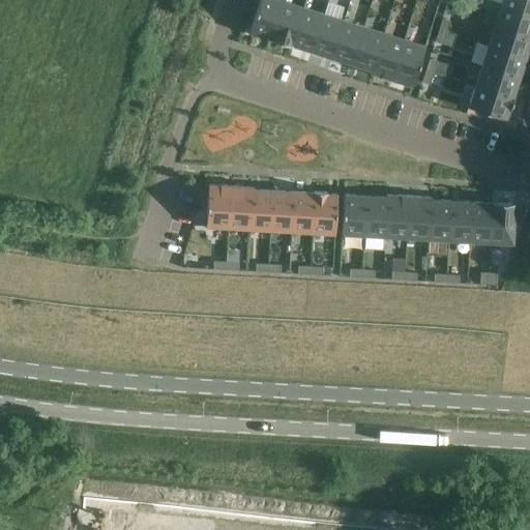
[(270,39),(283,1),(278,0),(259,0),(249,32),(270,38),(270,39)]
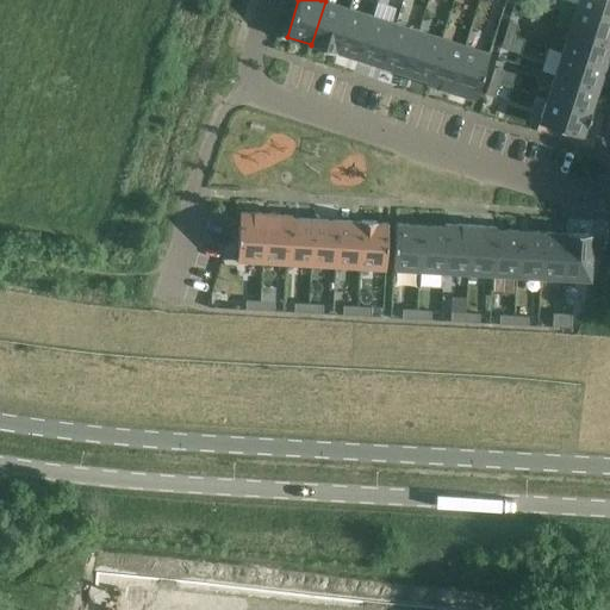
[(609,17),(609,0),(578,0),(576,7),(609,17)]
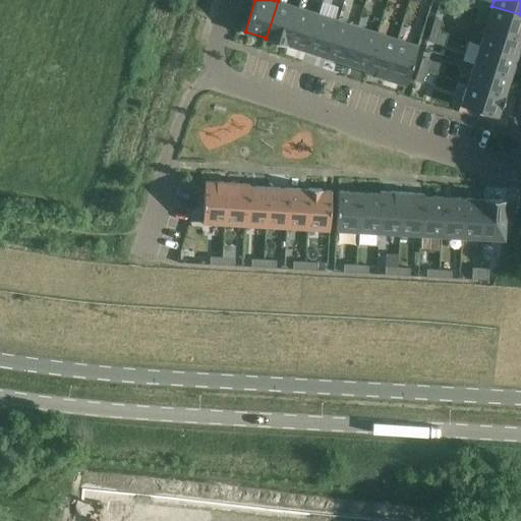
[(286,45),(298,7),(278,1),(266,39),(266,38),(265,40),(286,46),(287,45),(286,45)]
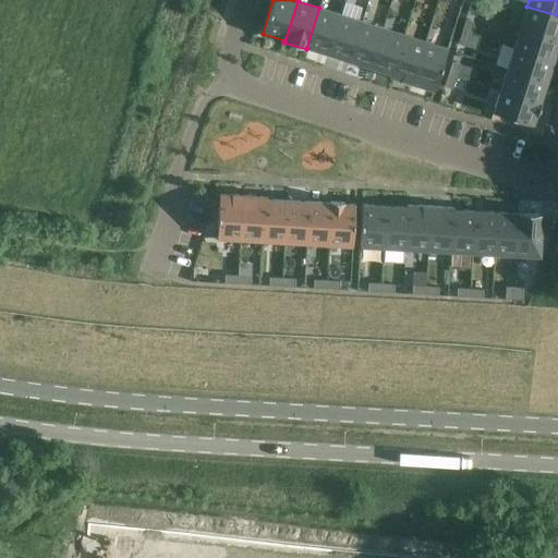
[(557,15),(526,7),(520,27),(557,39),(557,15)]
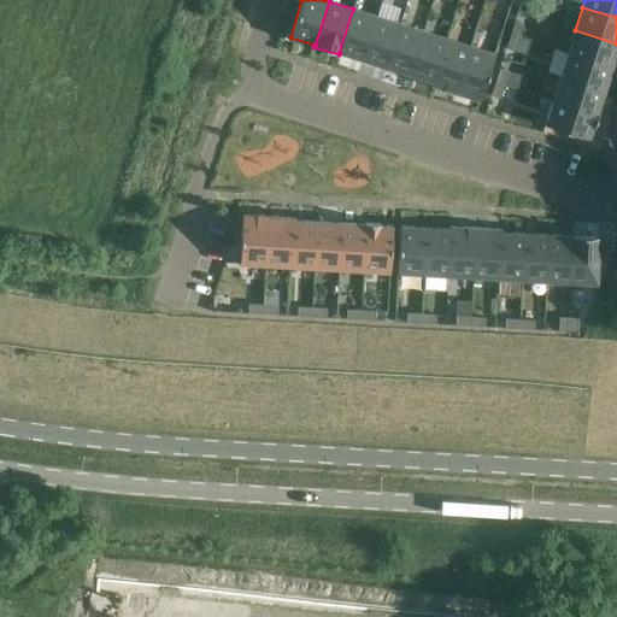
[(362,60),(376,17),(353,9),(339,53),(340,53),(362,60)]
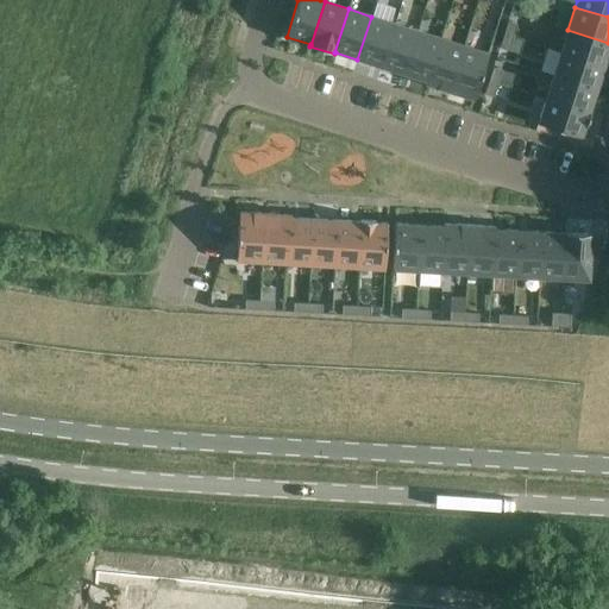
[(381,67),(394,24),(371,17),(357,60),(381,67)]
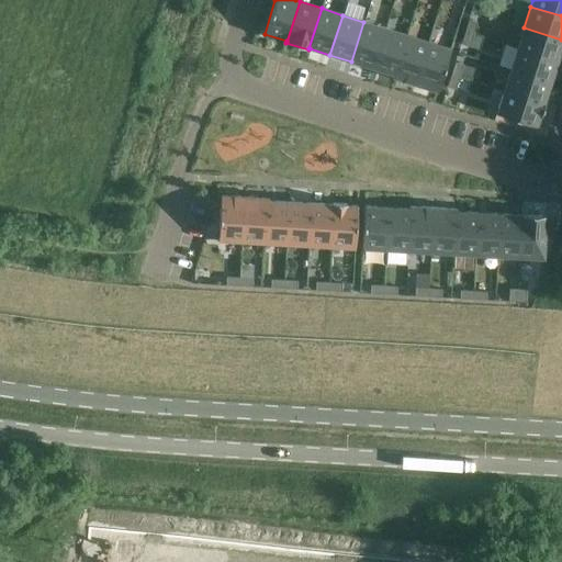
[(473,35),(478,22),(469,20),(464,32),(473,35)]
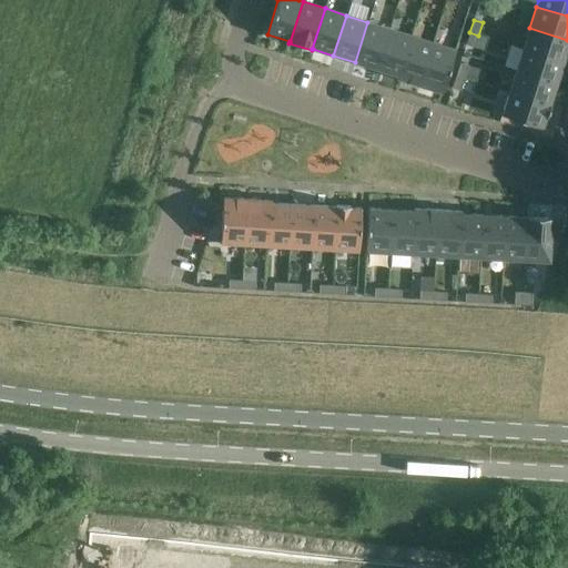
[(376,69),(389,29),(367,22),(355,62),(376,69)]
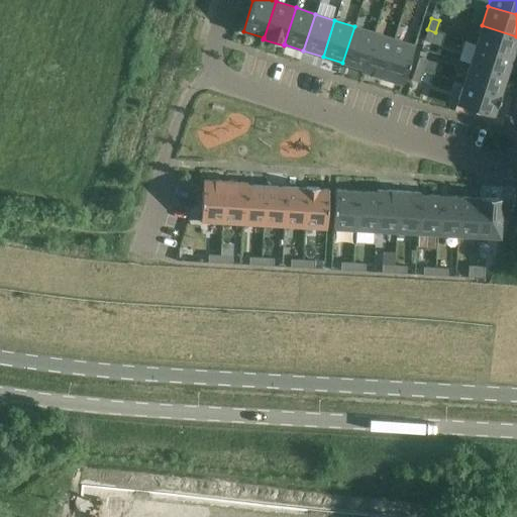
[(476,44),(512,57),(516,41),(516,36),(482,25),(476,44)]
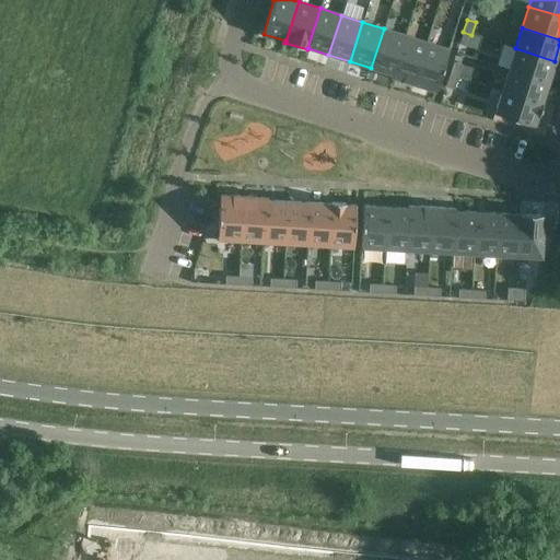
[(393,76),(405,35),(384,28),(371,68),(392,74),(393,76)]
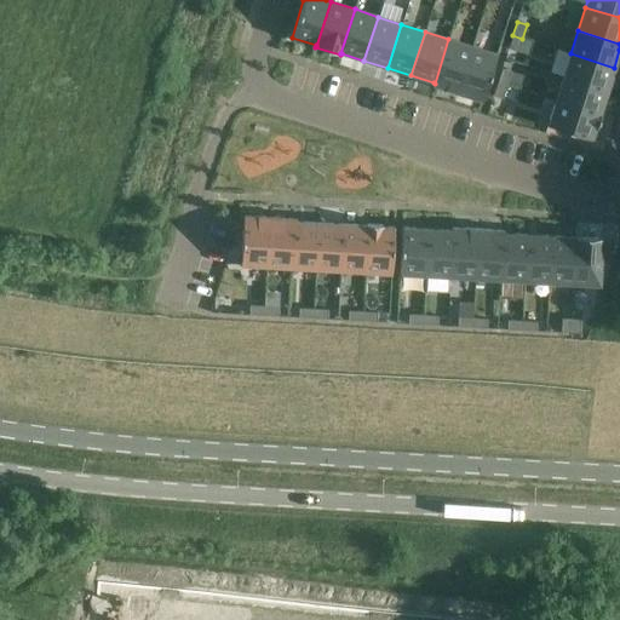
[(517,52),(522,39),(512,35),(509,50),(517,52)]
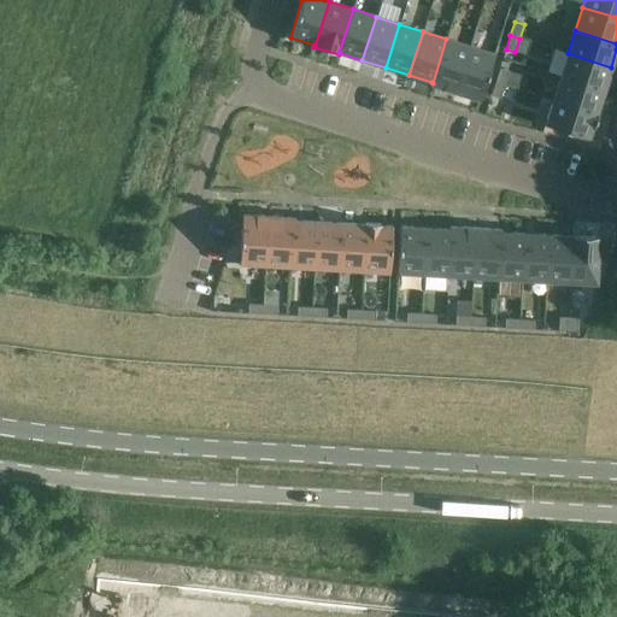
[(454,93),(470,46),(446,39),(433,83),(432,82),(430,86),(454,93)]
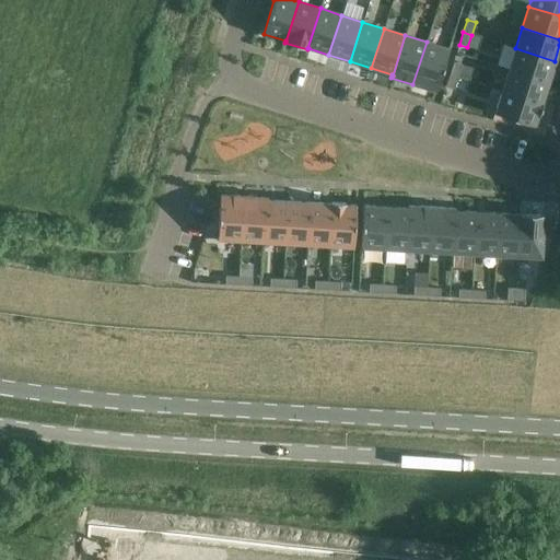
[(435,91),(448,49),(427,42),(412,84),(435,91)]
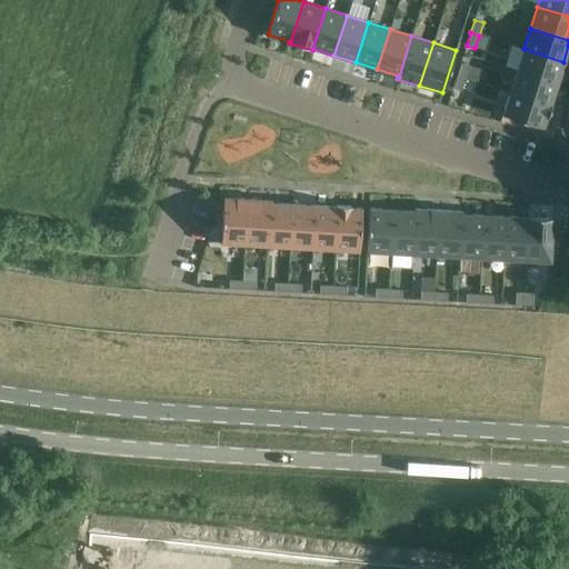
[(563,62),(523,49),(517,71),(557,83),(563,62)]
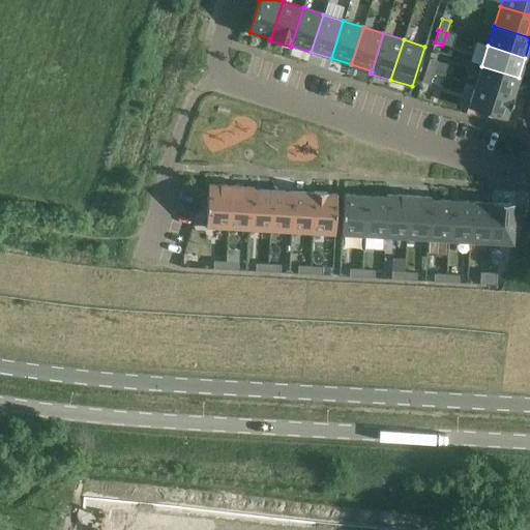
[(434,72),(437,61),(429,58),(425,70),(434,72)]
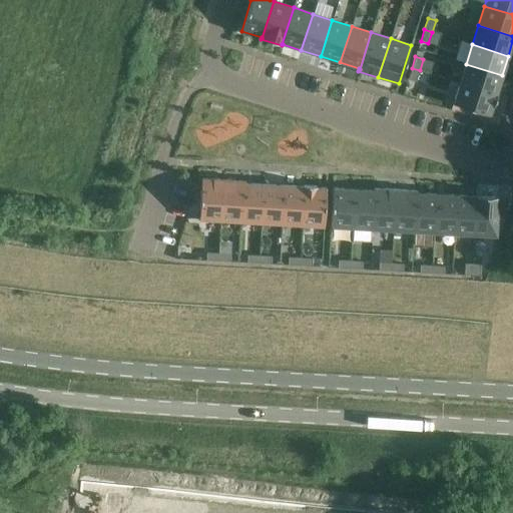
[(496,94),(502,75),(466,64),(459,83),(496,95),(496,94)]
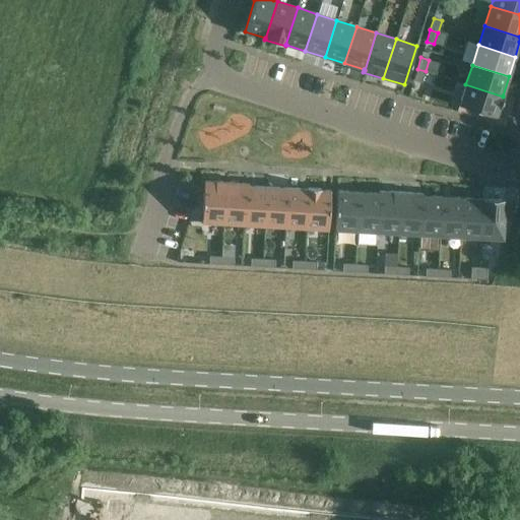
[(421,83),(426,71),(417,69),(413,80),(421,83)]
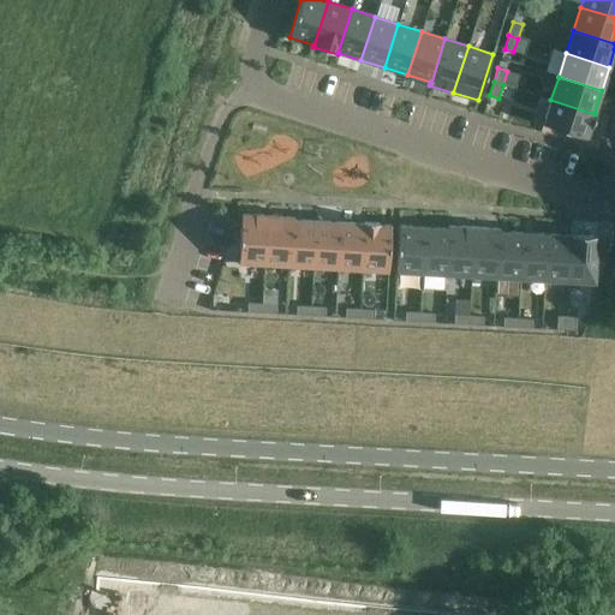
[(595,114),(550,100),(543,125),(586,138),(590,127),(591,127),(596,113),(595,113),(595,114)]
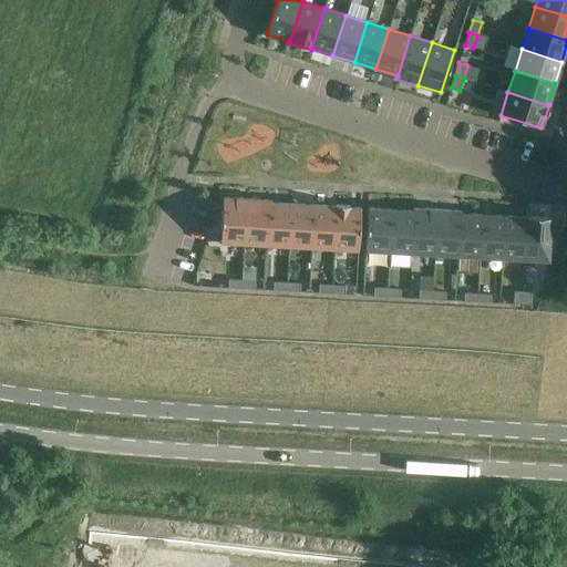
[(244,245),(247,199),(223,197),(220,243),(244,245)]
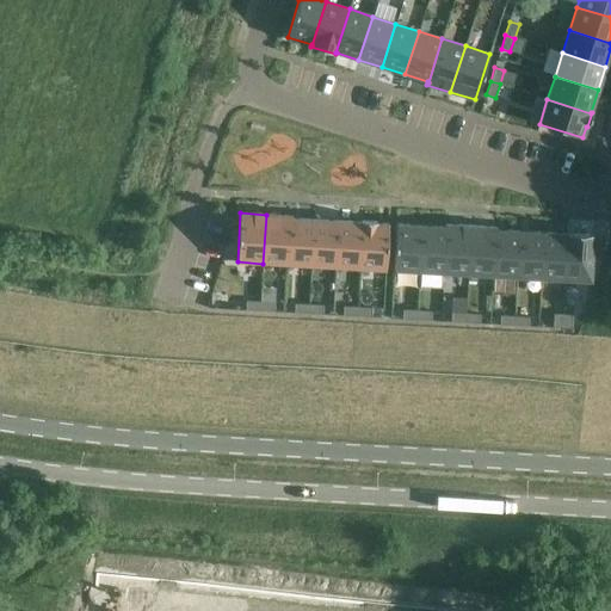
[(288,265),(290,218),(290,216),(266,215),(263,264),(288,265)]
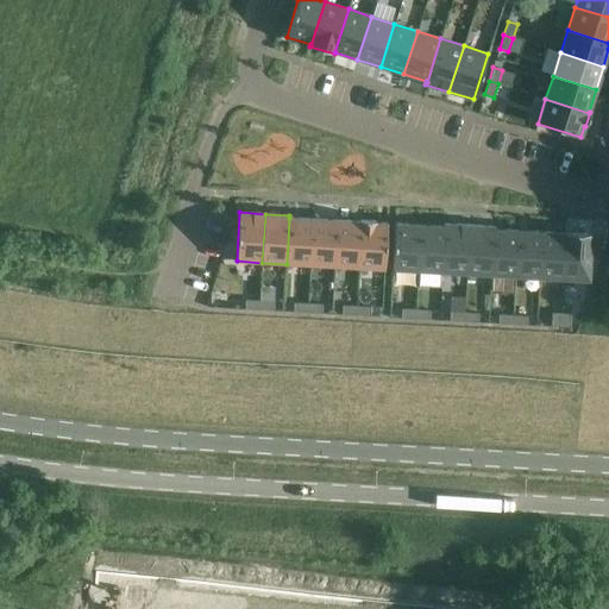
[(311,265),(313,219),(289,218),(287,264),(311,265)]
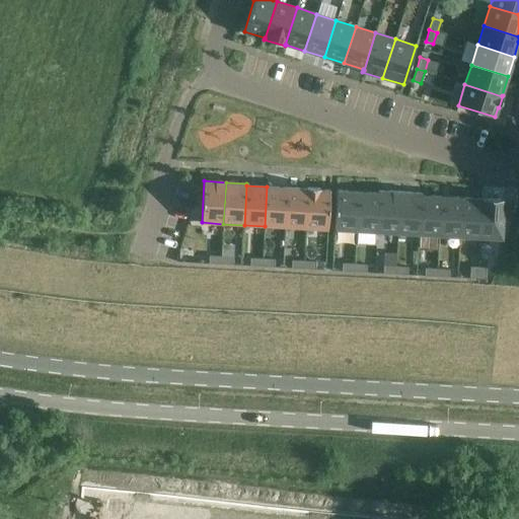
[(285,227),(287,189),(267,187),(265,226),(285,227)]
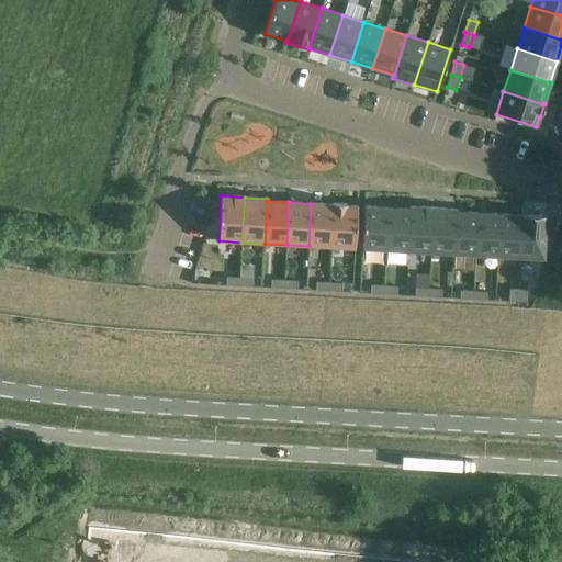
[(355,248),(357,206),(346,205),(346,204),(333,203),(332,205),(334,205),(332,247),(355,248)]
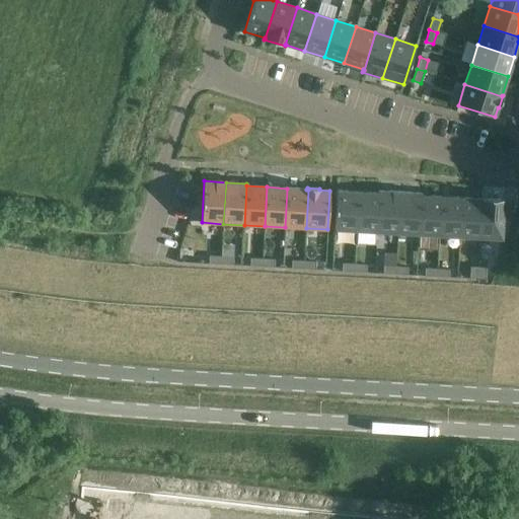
[(306,228),(308,190),(306,190),(287,189),(285,227),(306,228)]
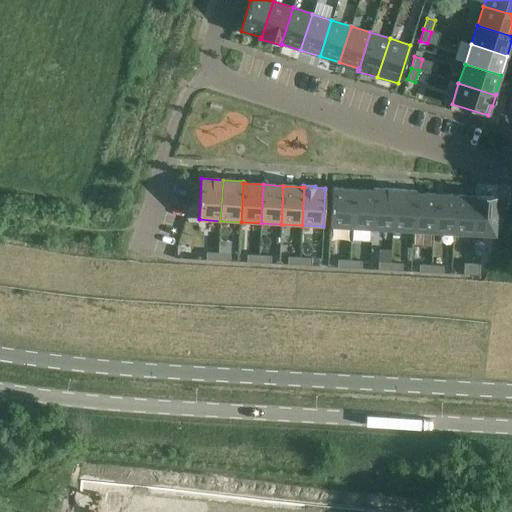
[(351,228),(353,190),(332,188),(330,227),(351,228)]
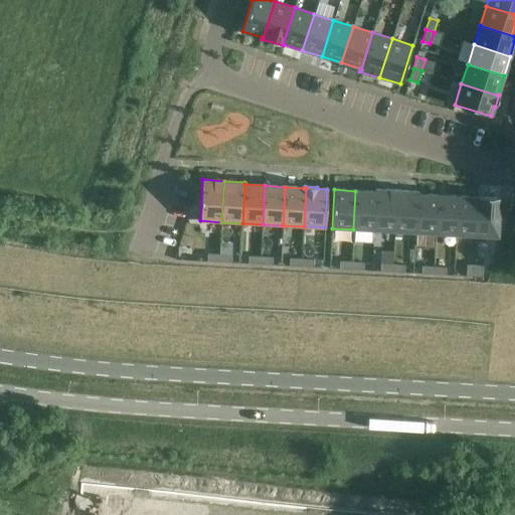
[(394,231),(396,190),(375,189),(375,192),(376,192),(374,230),(394,231)]
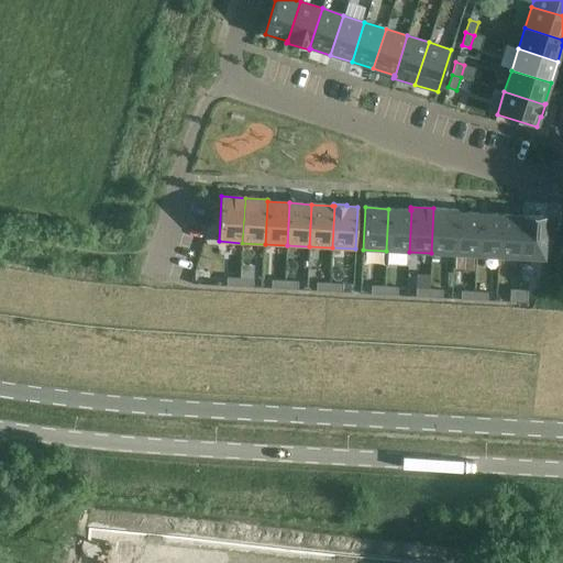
[(453,254),(455,212),(456,212),(456,210),(433,208),(431,253),(453,254)]
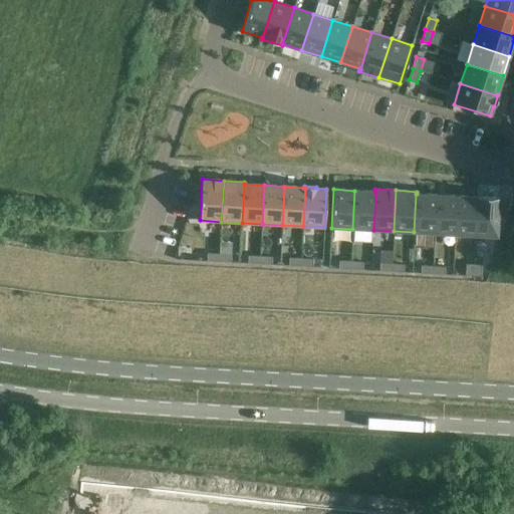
[(373,230),(375,192),(374,192),(354,191),(352,229),(373,230)]
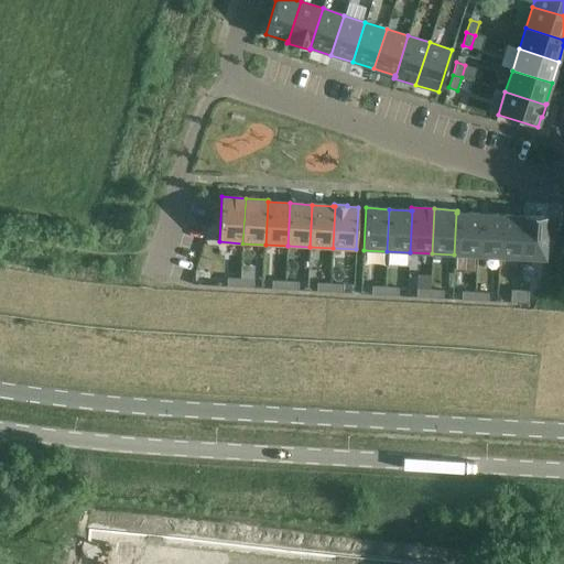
[(477,256),(479,214),(457,213),(456,213),(454,255),(477,256)]
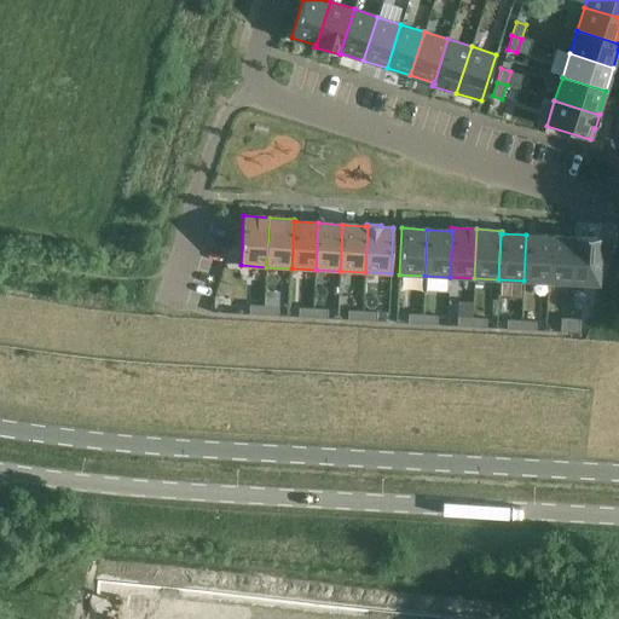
[(548,282),(550,236),(526,235),(524,281),(548,282)]
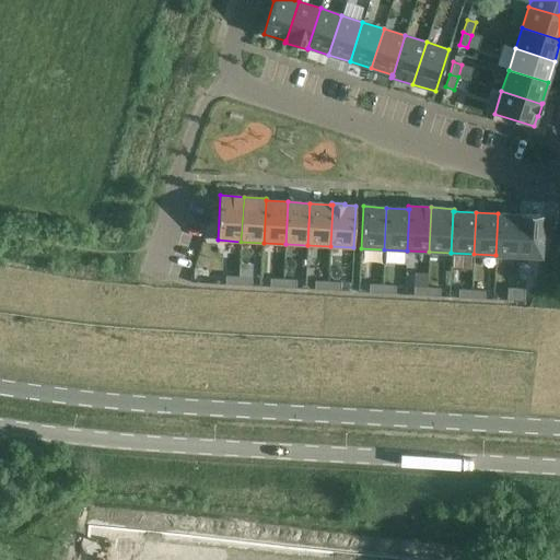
[(517,257),(520,214),(498,213),(496,255),(517,257)]
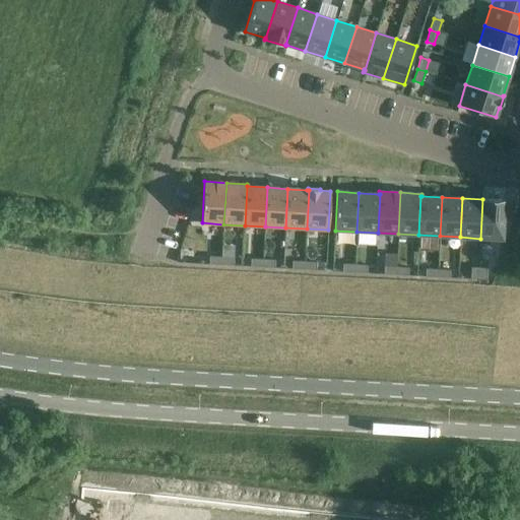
[(503,240),(505,200),(482,198),(482,199),(480,239),(503,240)]
